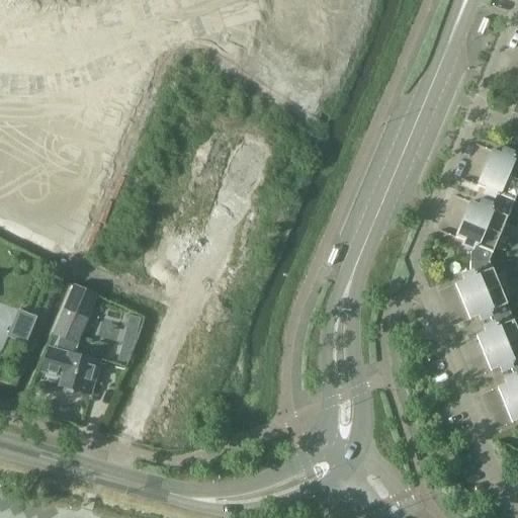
[(492,151),(484,169),(517,183),(517,152),(513,151),(511,155),(502,151),(501,155),(492,151)]
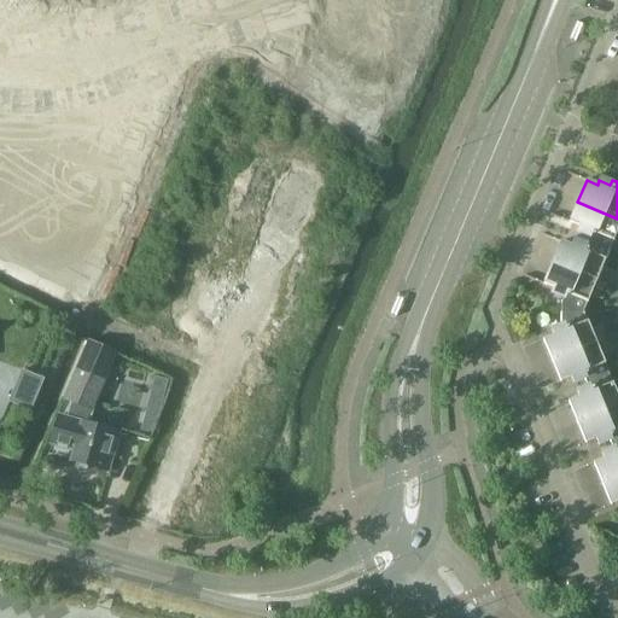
[(588,237),(587,242),(608,251),(617,229),(617,219),(577,202),(569,223),(579,228),(577,233),(588,237)]
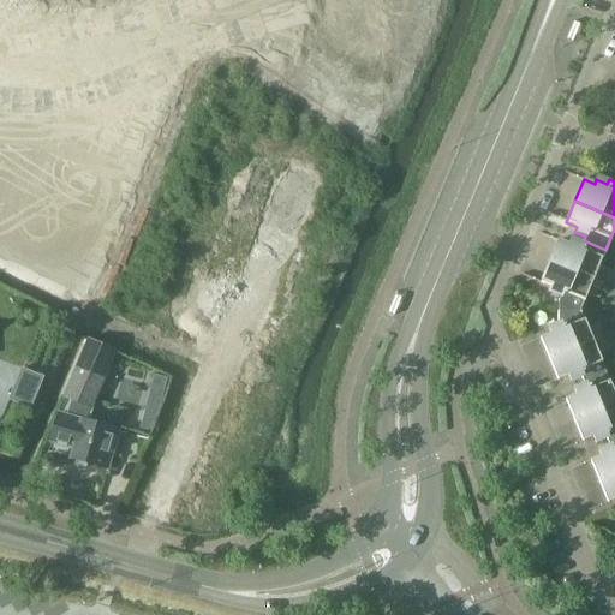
[(559,240),(549,262),(593,281),(605,250),(584,240),(581,245),(571,240),(568,245),(559,240)]
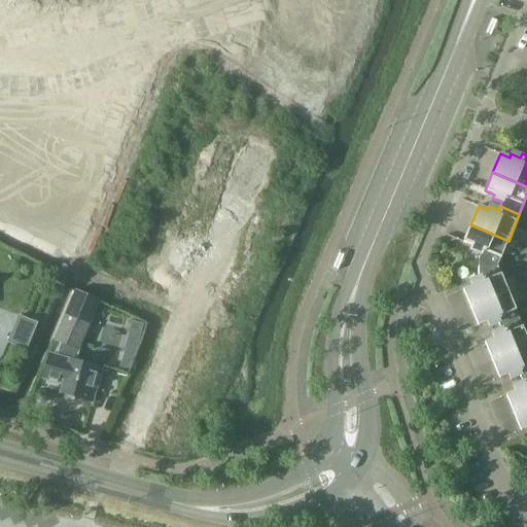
[(478,258),(478,267),(497,267),(508,241),(470,224),(463,243),(471,247),(470,250),(480,254),(478,258)]
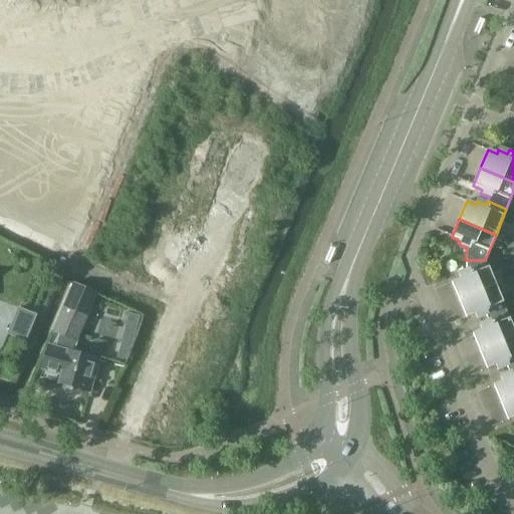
[(451,283),(459,301),(495,286),(485,260),(466,260),(466,268),(468,271),(459,275),(460,279),(451,283)]
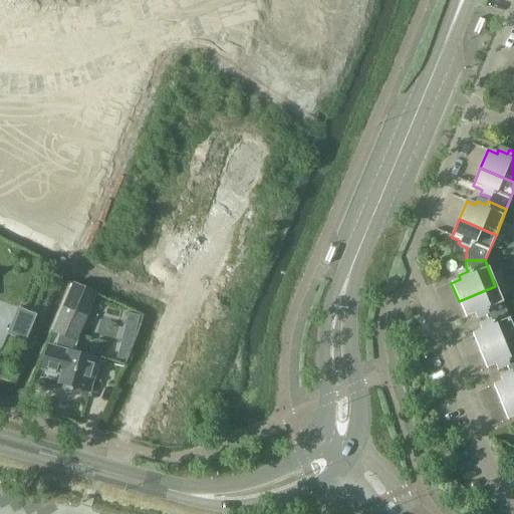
[(41,370),(60,376),(57,386),(87,395),(97,362),(68,354),(72,341),(75,343),(96,295),(72,285),(52,333),(59,337),(55,349),(48,347),(41,370)]
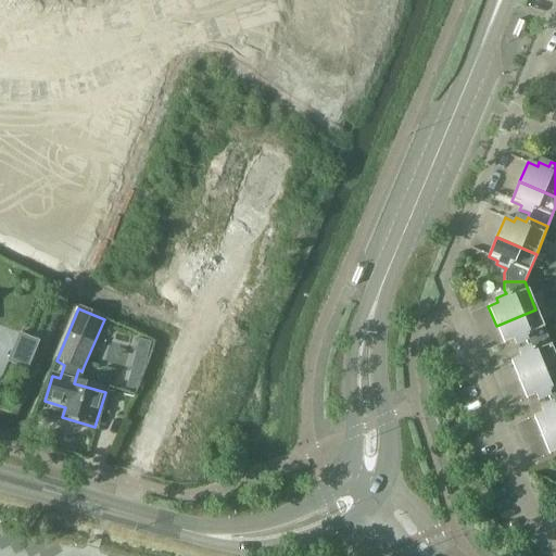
[(496,326),(504,344),(514,341),(515,345),(526,341),(527,345),(547,337),(535,310),(496,326)]
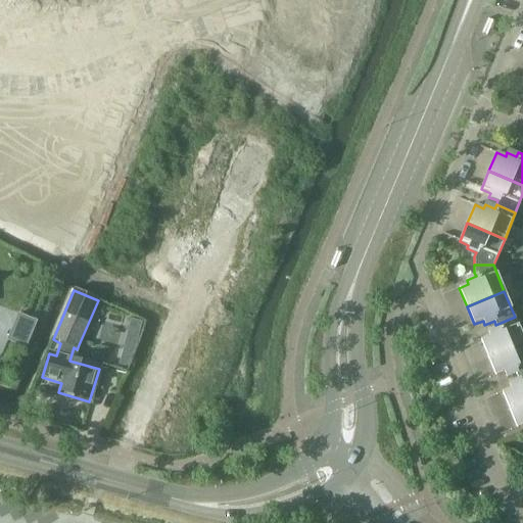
[(25,330),(28,322),(9,315),(6,323),(25,330)]
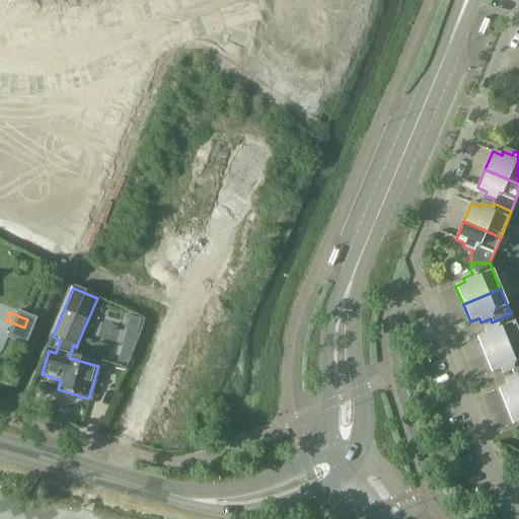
[(476,338),(485,356),(518,341),(518,334),(511,314),(492,322),(494,326),(484,329),(486,334),(476,338)]
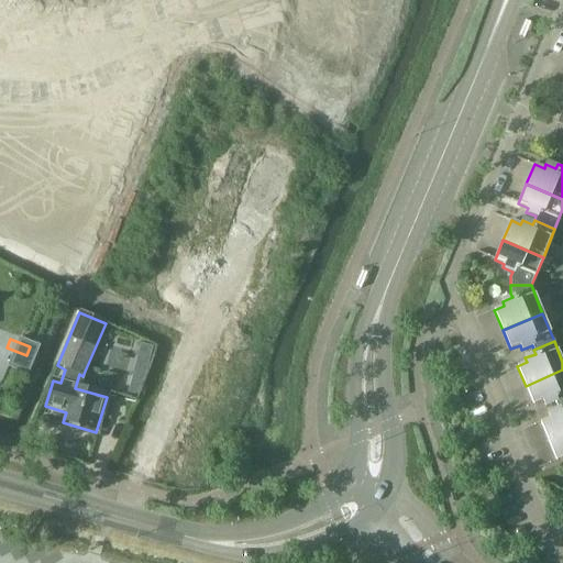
[(562,370),(526,386),(533,406),(543,401),(544,406),(554,401),(556,406),(562,403),(562,370)]
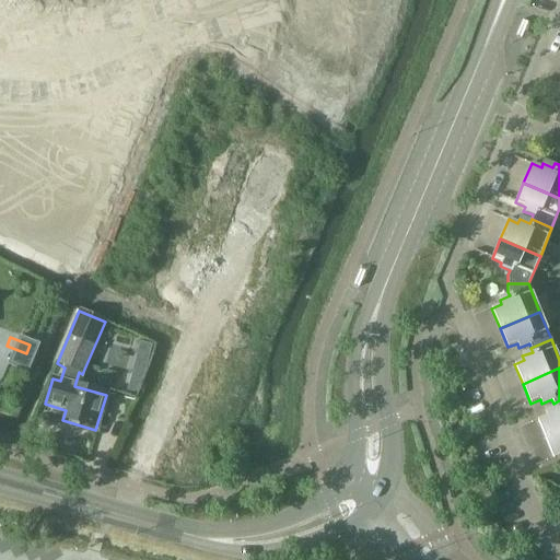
[(559,433),(559,400),(553,404),(555,408),(545,411),(547,416),(537,420),(546,440),(559,433)]
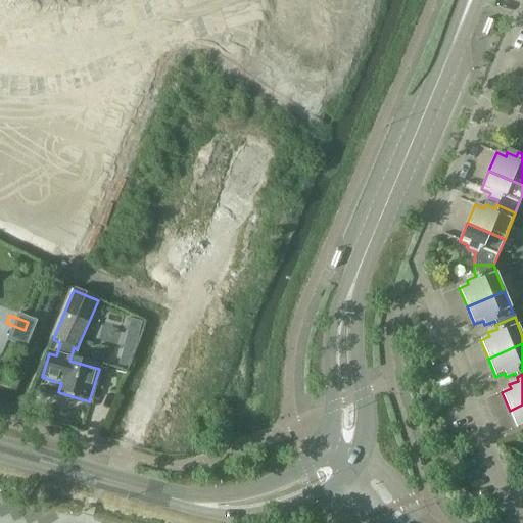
[(522,405),(510,411),(517,429),(522,426),(522,405)]
